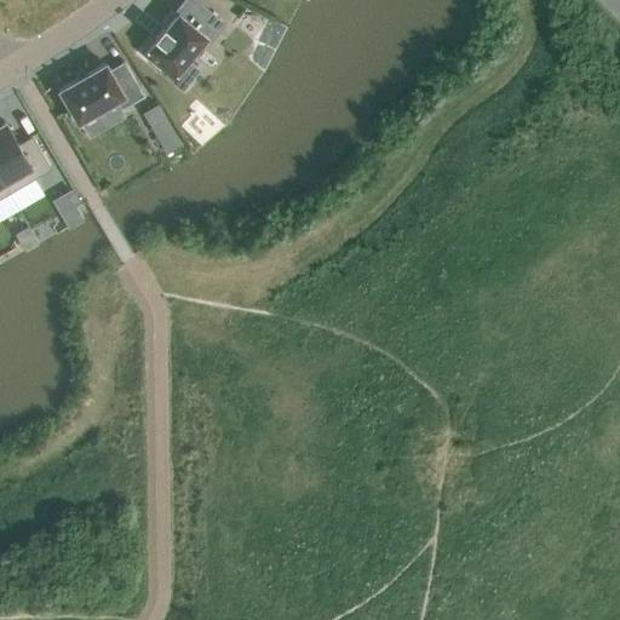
[(156,40),(144,55),(161,69),(160,70),(182,89),(197,70),(187,61),(205,38),(208,41),(223,24),(194,0),(185,0),(174,13),(177,15),(165,29),(164,28),(154,38),(156,40)]
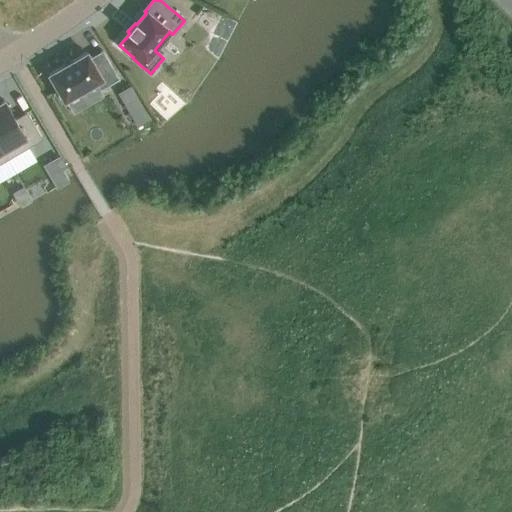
[(87,53),(49,75),(64,101),(95,82),(100,90),(119,79),(102,51),(90,58),(87,53)]
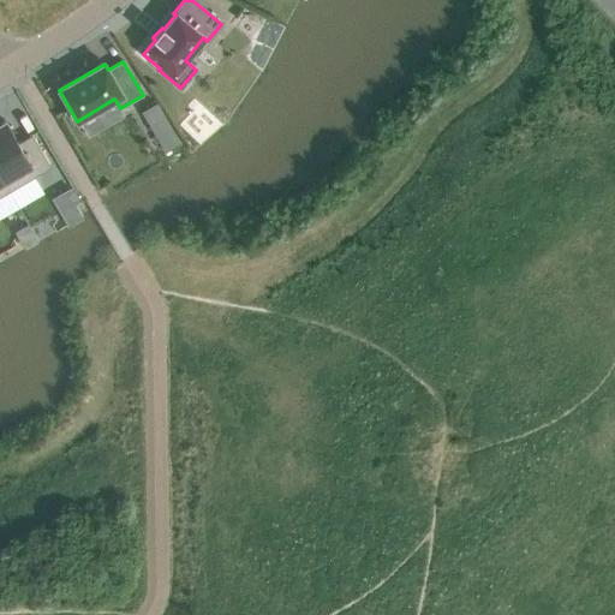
[(156,103),(142,112),(149,126),(165,117),(156,103)]
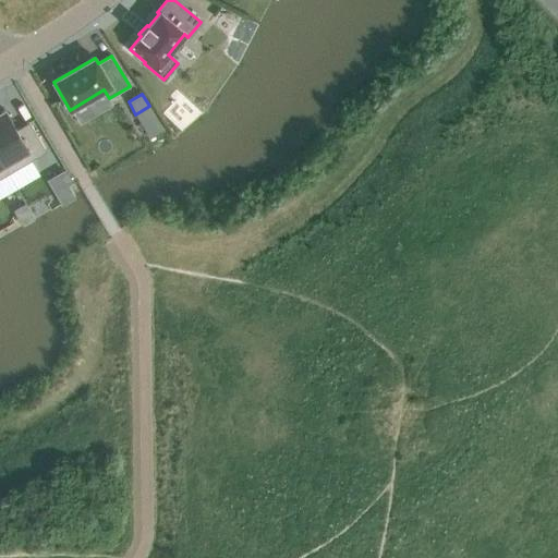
[(0,111),(0,159),(8,173),(46,152),(28,122),(16,130),(4,109),(0,112),(0,111)]
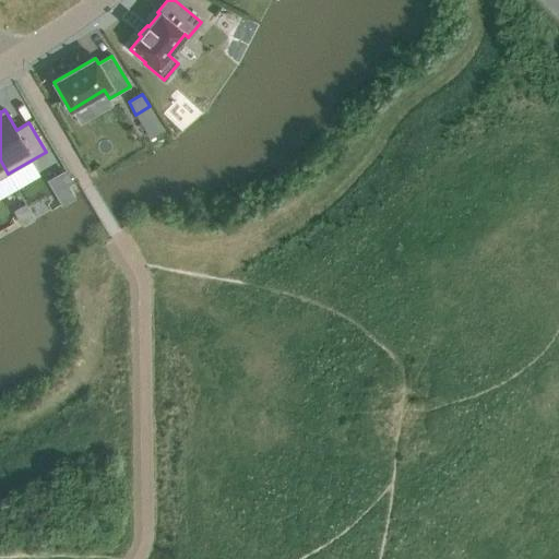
[(64,170),(47,180),(54,191),(71,181),(64,170)]
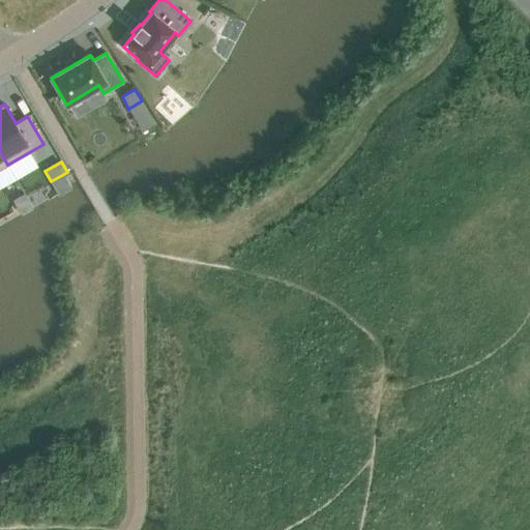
All buildings are outlined.
